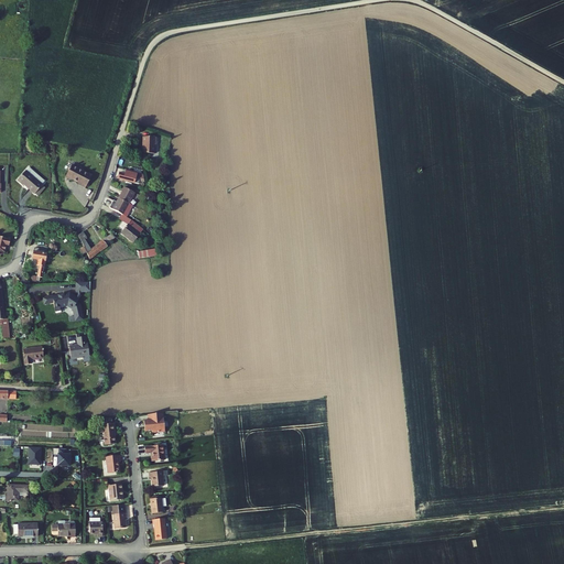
[(156,138),(143,138),(142,147),(144,149),(143,149),(143,153),(154,154),(155,145),(156,145),(156,138)]
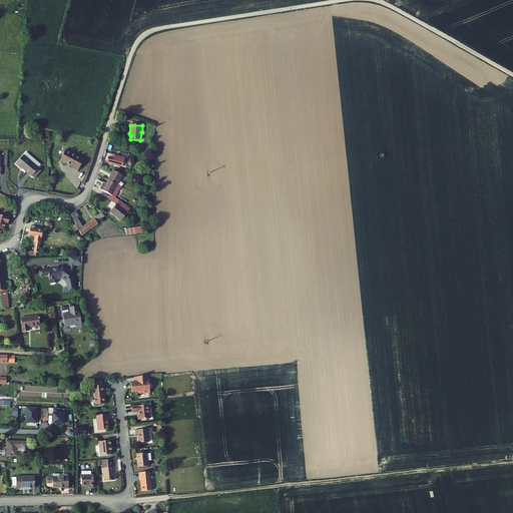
[(60,155),(57,162),(62,164),(62,163),(70,167),(69,168),(76,171),(77,169),(78,166),(82,159),(75,156),(75,157),(68,153),(62,150),(61,153),(60,153),(59,154),(60,155)]
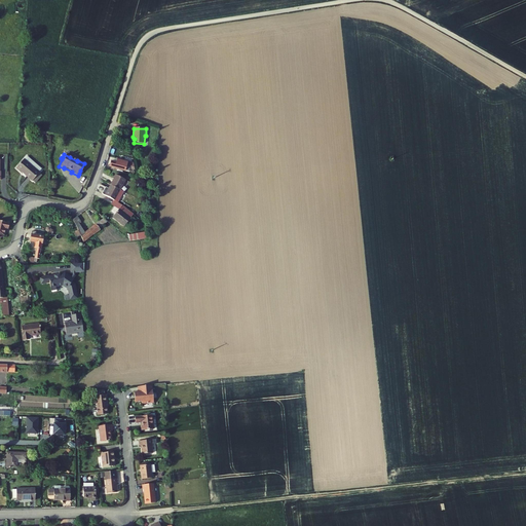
[(27,162),(19,172),(24,177),(25,176),(34,184),(35,184),(40,177),(41,176),(44,173),(30,159),(27,162)]
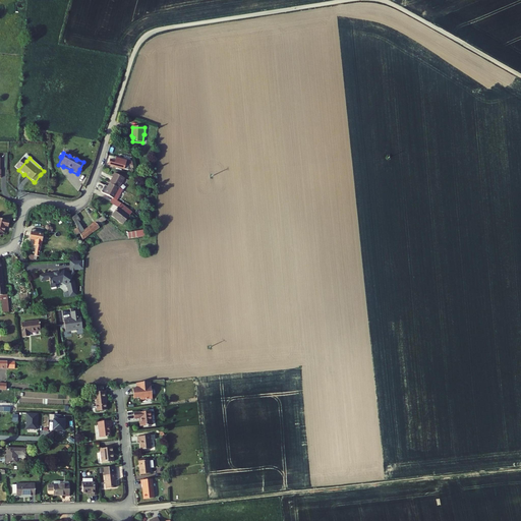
[(110,162),(109,167),(122,171),(125,172),(127,164),(117,160),(115,164),(110,162)]
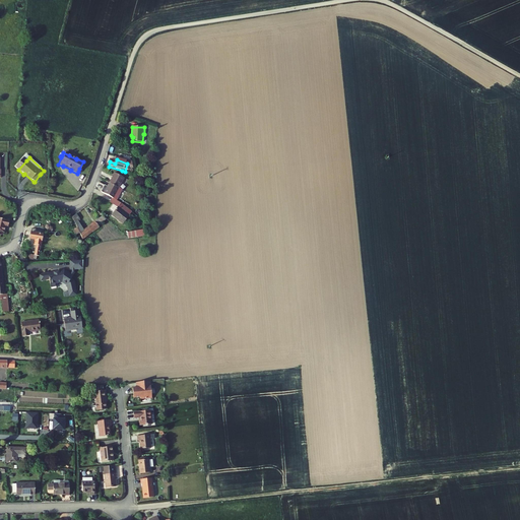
[(43,178),(40,175),(35,182),(37,184),(43,178)]
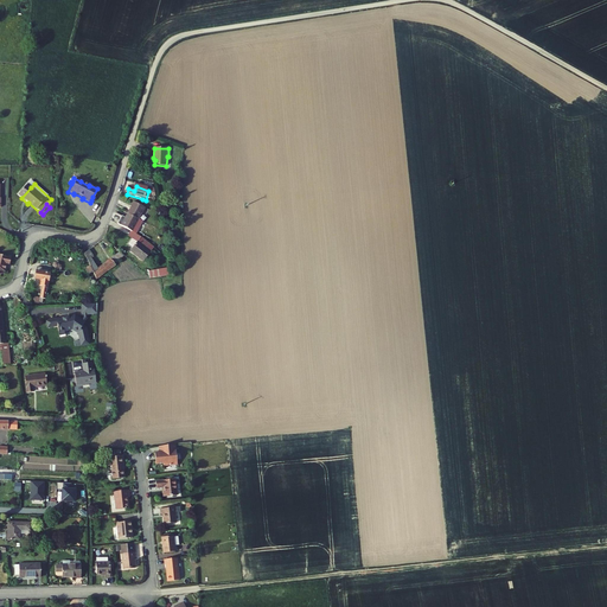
[(134,205),(127,217),(138,224),(145,211),(134,205)]
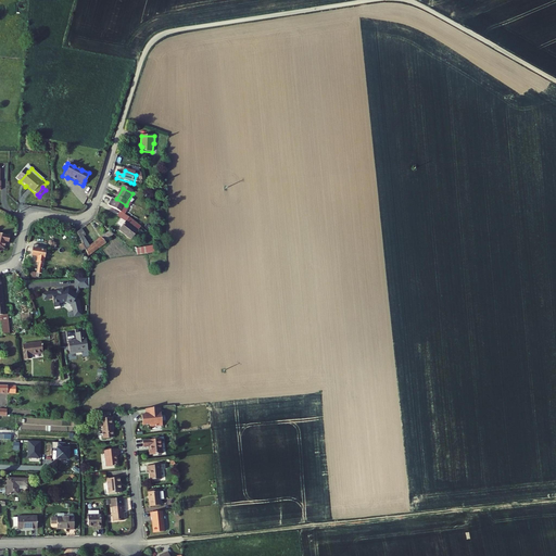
[(111,209),(118,213),(121,215),(126,205),(116,199),(111,209)]
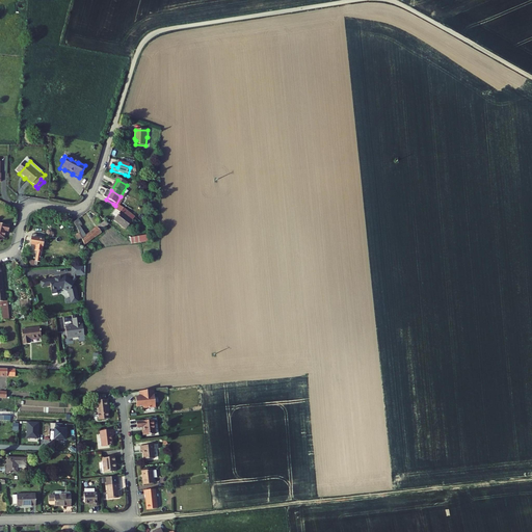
[(114,211),(111,216),(115,219),(113,222),(126,231),(134,217),(117,207),(114,211)]
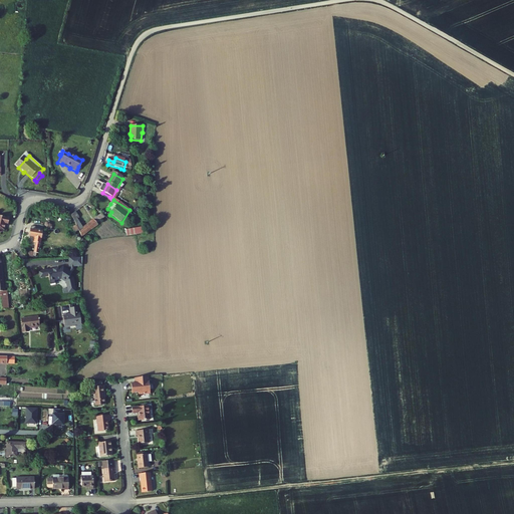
[(71,218),(75,226),(76,228),(78,232),(81,238),(105,221),(100,216),(82,229),(77,219),(78,218),(76,214),(71,218)]
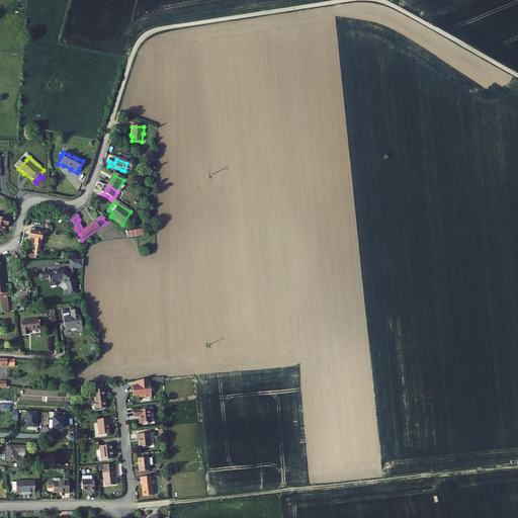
[(7,228),(9,221),(0,219),(0,235),(3,233),(5,227),(7,228)]
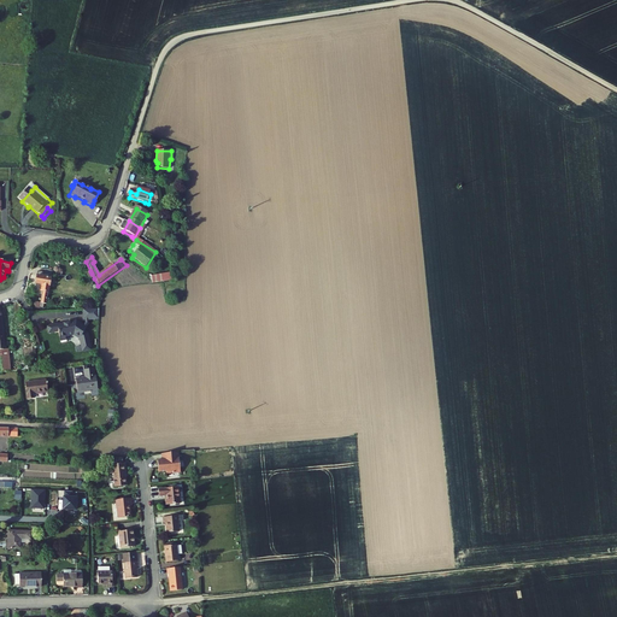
[(37,277),(36,286),(43,287),(42,293),(45,293),(42,306),(48,306),(52,280),(37,277)]
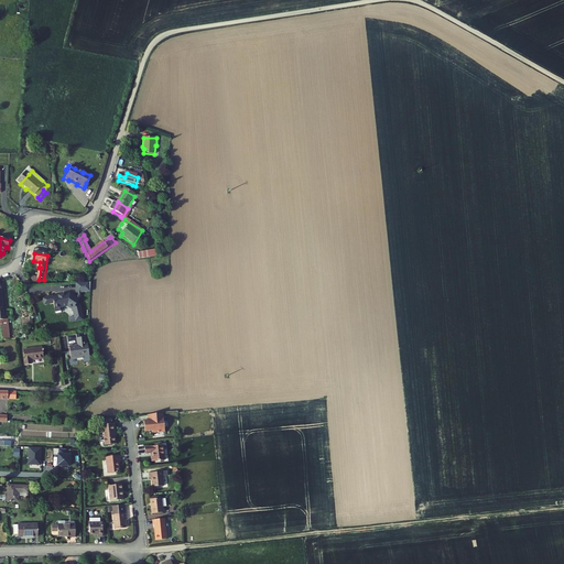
[(82,294),(91,294),(91,285),(78,285),(78,294),(79,294),(82,294)]
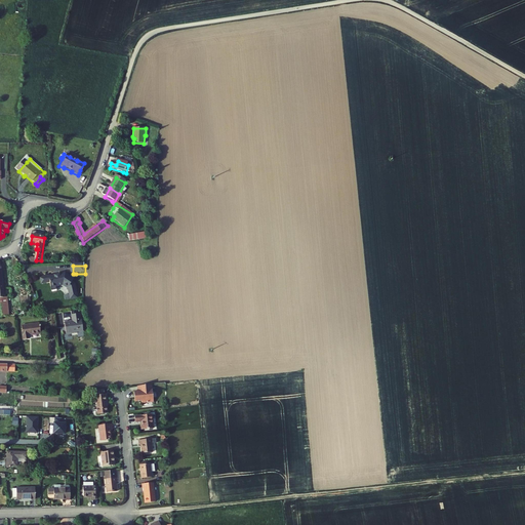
[(43,284),(51,283),(52,288),(65,286),(65,287),(68,289),(69,289),(71,300),(78,299),(75,285),(73,283),(75,281),(74,281),(72,279),(67,275),(61,276),(59,276),(56,277),(56,276),(55,276),(55,277),(50,278),(50,277),(42,279),(43,284)]
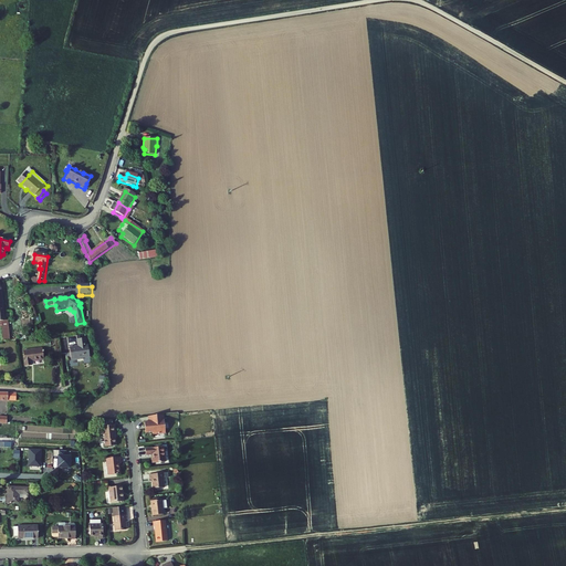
[(71,349),(72,362),(91,359),(90,347),(87,347),(87,341),(79,342),(80,348),(71,349)]
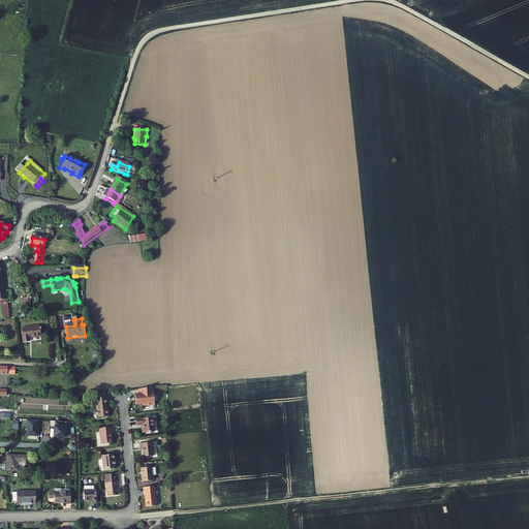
[(40,327),(23,330),(25,343),(31,343),(30,339),(42,337),(40,327)]
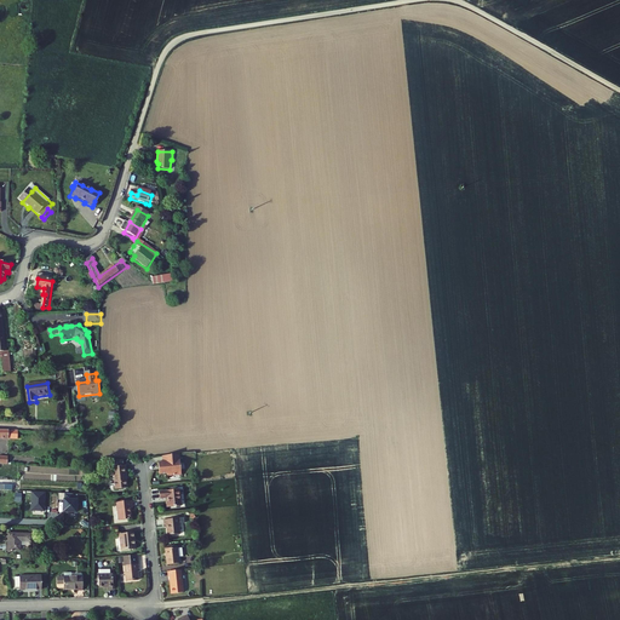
[(0,431),(0,440),(16,441),(16,432),(0,431)]
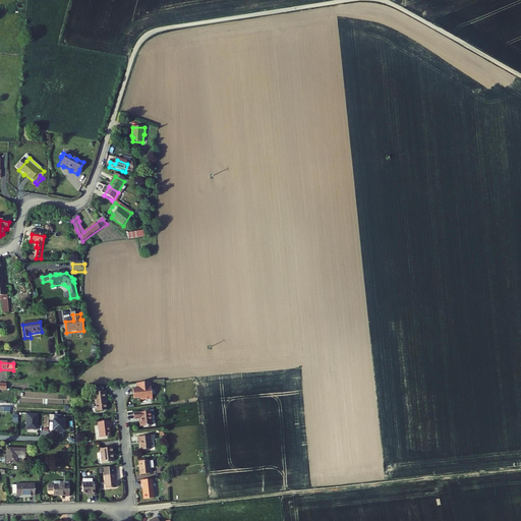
[(139,387),(135,388),(136,395),(143,395),(143,397),(156,396),(154,381),(139,383),(139,387)]
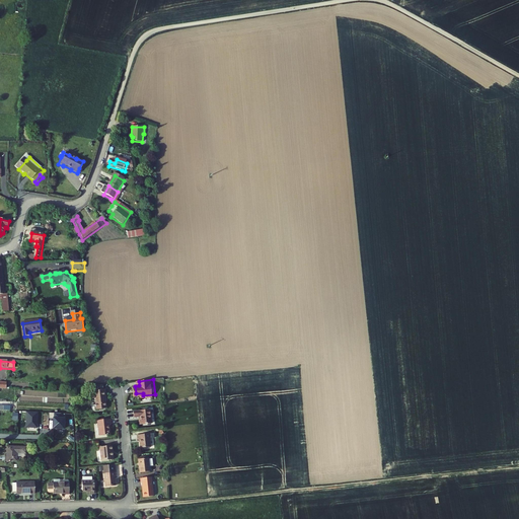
[(106,391),(105,390),(99,390),(92,391),(93,398),(96,398),(97,411),(108,409),(106,391)]
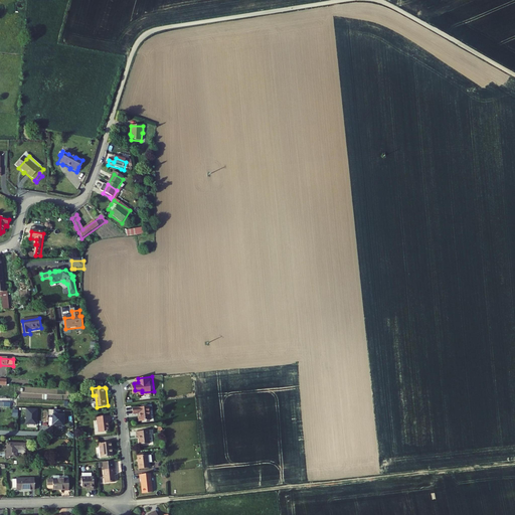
[(150,405),(133,406),(134,413),(140,412),(140,415),(139,415),(140,420),(151,419),(150,405)]
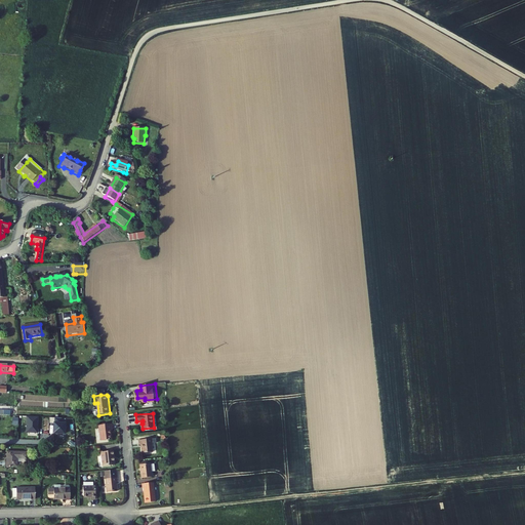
[(29,418),(29,435),(39,435),(40,418),(29,418)]
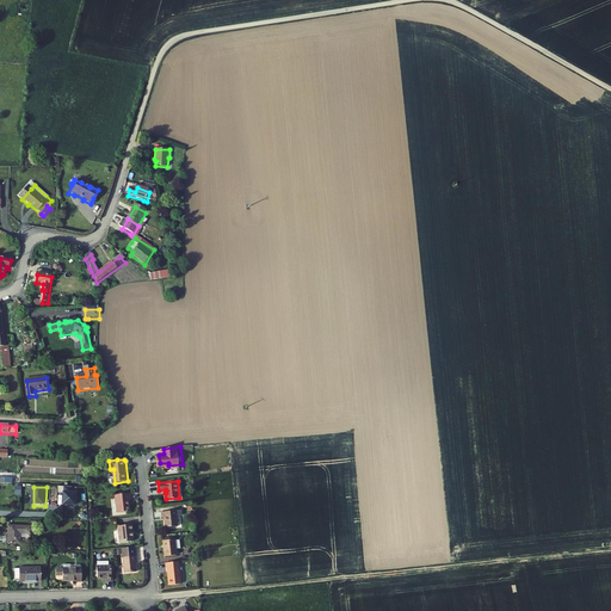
[(74,488),(60,488),(59,495),(66,495),(66,506),(78,506),(79,494),(74,494),(74,488)]
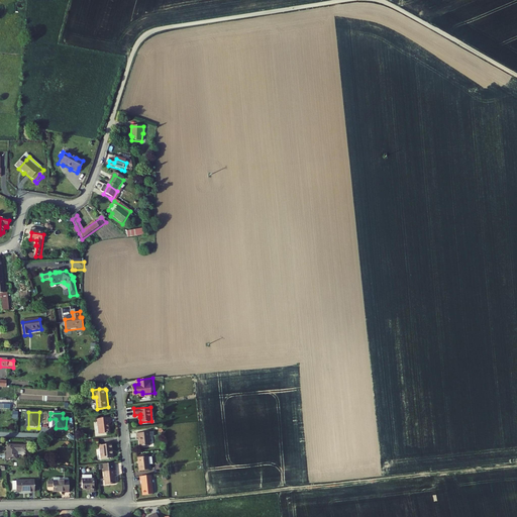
[(111,417),(98,418),(100,434),(110,433),(110,425),(112,424),(111,417)]
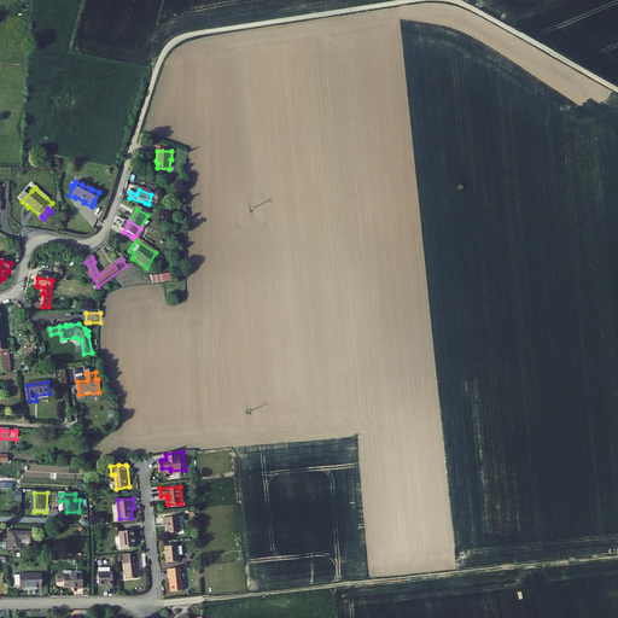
[(179,516),(164,517),(165,523),(168,522),(169,532),(180,532),(179,516)]
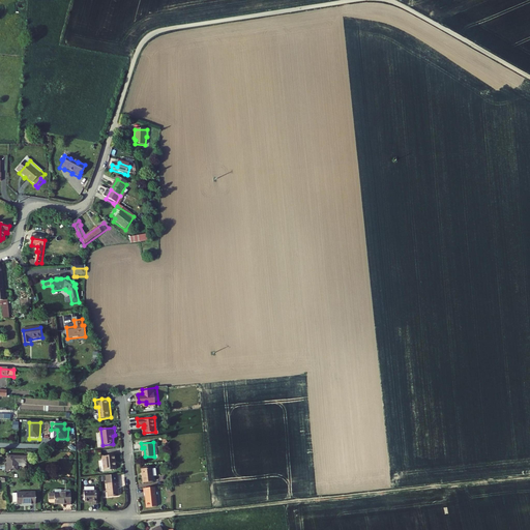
[(8,455),(7,471),(18,471),(18,462),(27,462),(27,455),(8,455)]
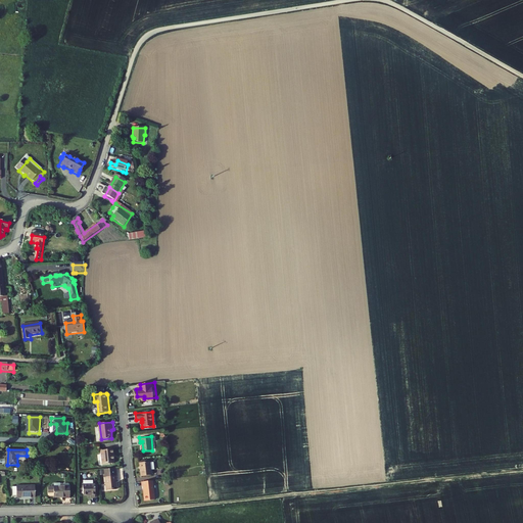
[(115,449),(103,450),(104,464),(116,463),(115,449)]
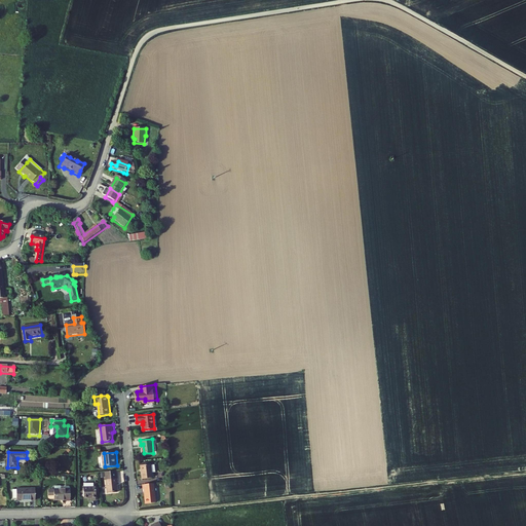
[(154,463),(144,464),(145,477),(155,476),(154,463)]
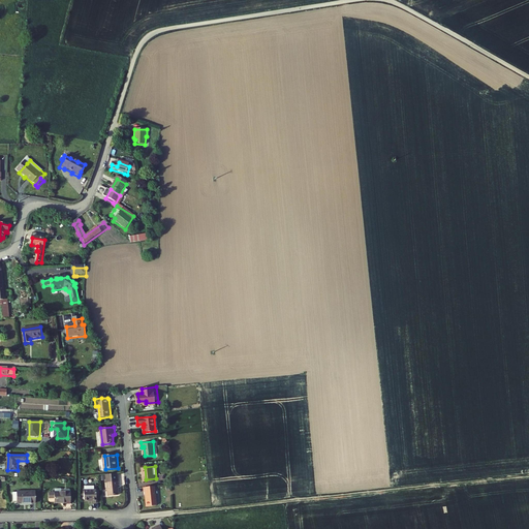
[(119,481),(106,483),(107,496),(117,495),(117,487),(119,487),(119,481)]
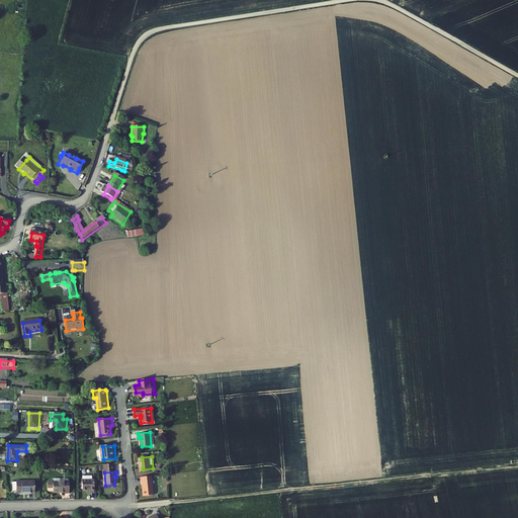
[(152,476),(141,477),(142,481),(144,495),(154,494),(152,476)]
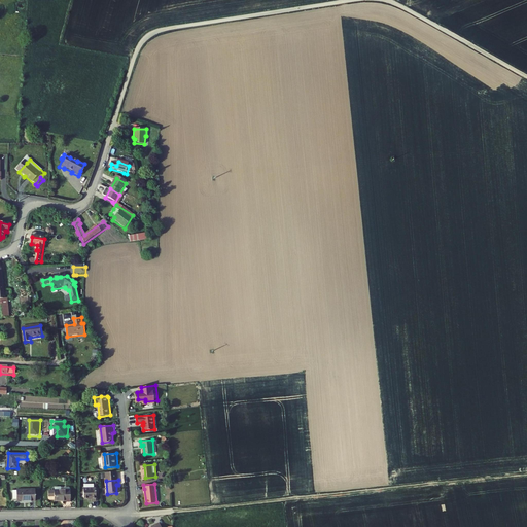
[(96,489),(83,489),(82,500),(90,500),(90,503),(95,503),(96,489)]
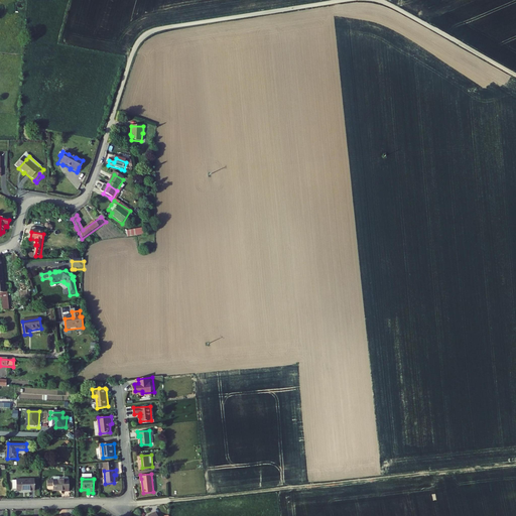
[(36,480),(17,480),(17,481),(13,481),(13,490),(17,489),(17,491),(36,491),(36,480)]
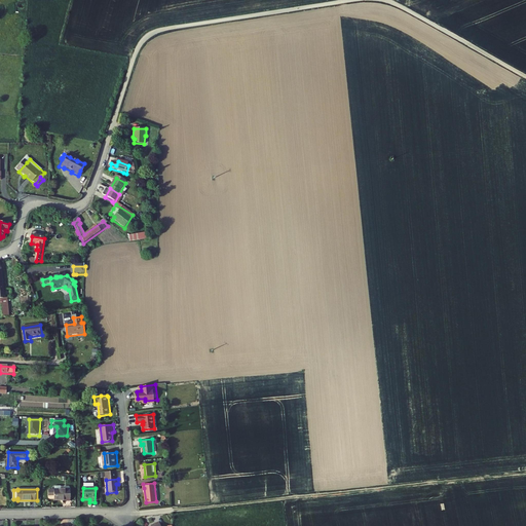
[(72,490),(55,490),(49,490),(49,495),(55,495),(55,500),(67,500),(67,501),(72,501),(72,490)]
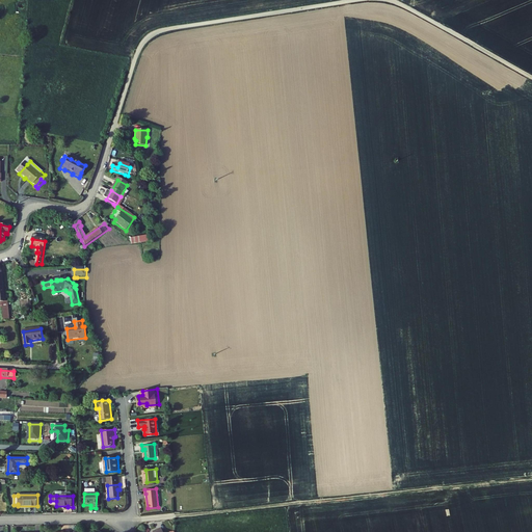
All buildings are outlined.
